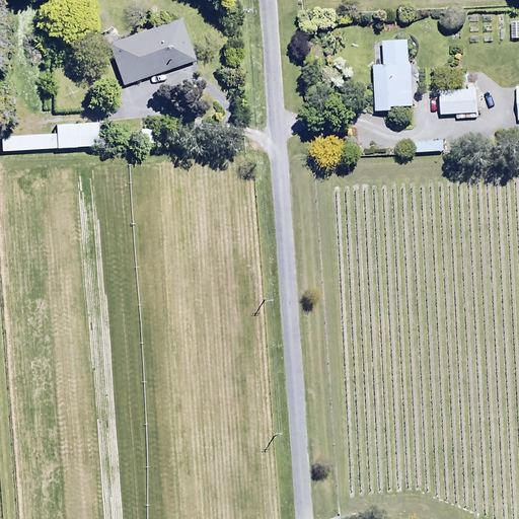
[(121,86),(193,61),(179,18),(117,41),(113,29),(97,35),(102,50),(107,48),(121,86)]
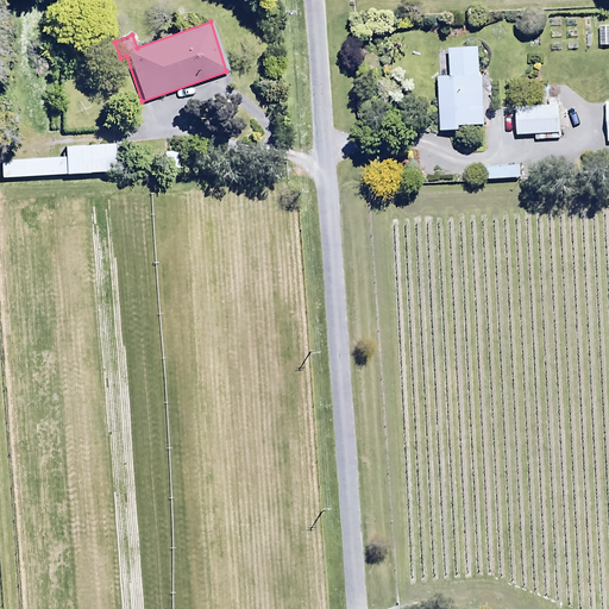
[(608,26),(598,26),(598,46),(608,45),(608,26)]
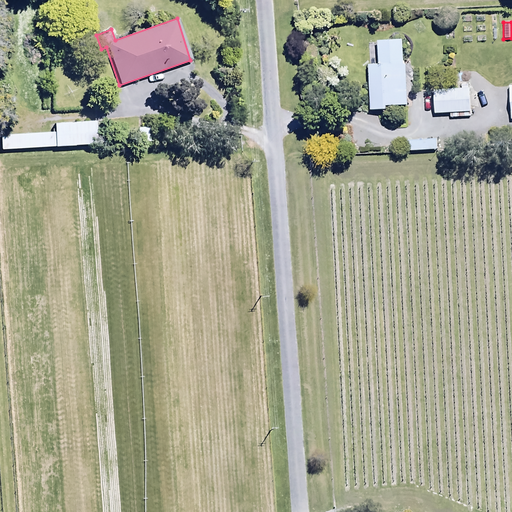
[(376,65),(366,65),(368,110),(384,110),(384,106),(405,105),(403,64),(400,65),(399,41),(375,41),(376,65)]
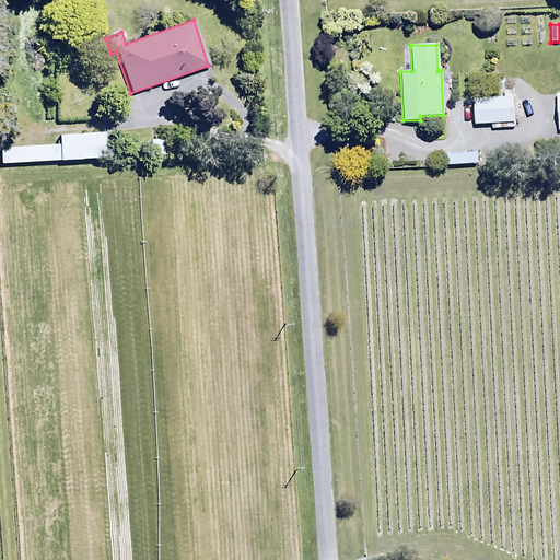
[(513,129),(513,97),(473,97),(473,125),(490,125),(491,129),(513,129)]
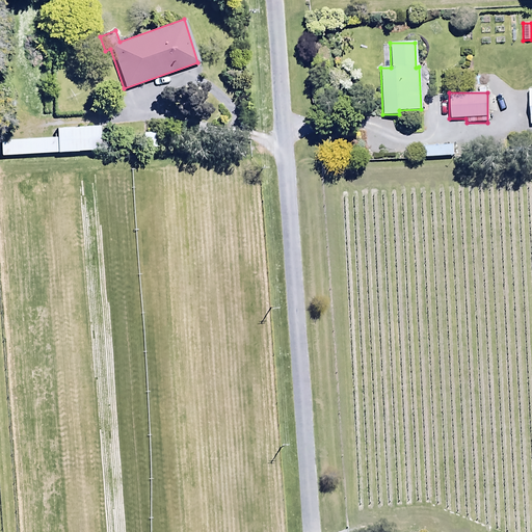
[(0,139),(0,154),(98,151),(97,125),(54,127),(55,137),(0,139)]
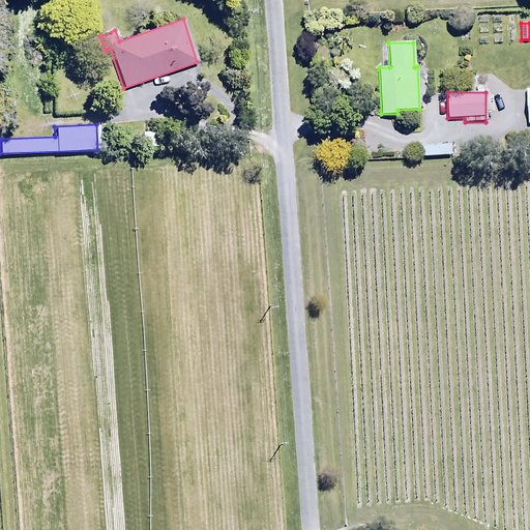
[(142,133),(142,147),(158,147),(157,131),(142,133)]
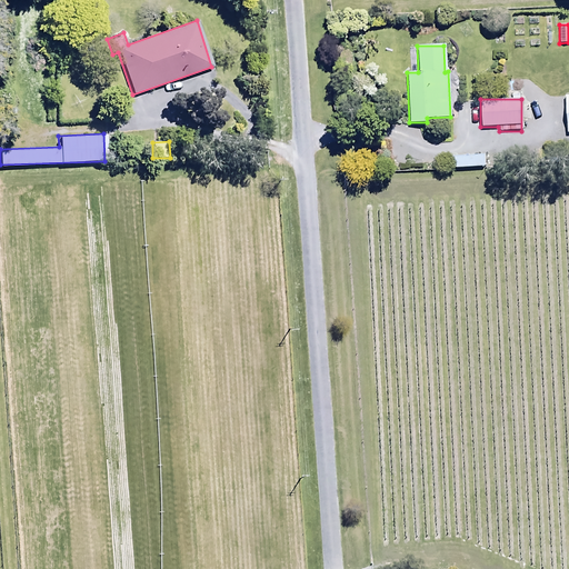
[(449,157),(449,168),(485,167),(483,155),(449,157)]
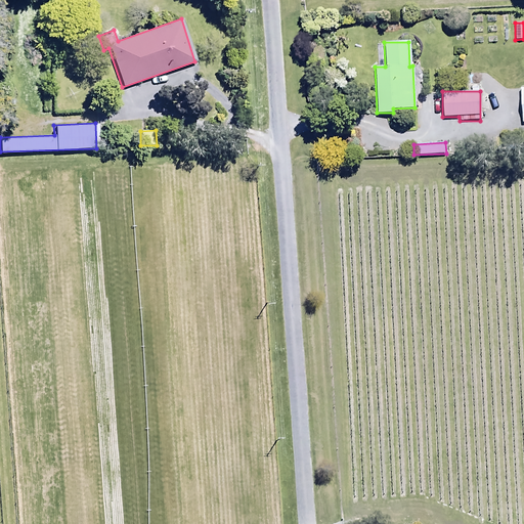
All buildings are outlined.
